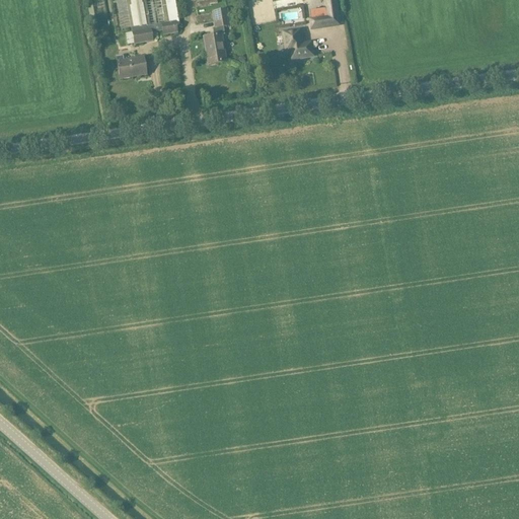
[(173,0),(160,0),(164,23),(160,24),(150,26),(145,0),(125,0),(131,32),(134,46),(153,42),(151,33),(162,31),(163,36),(177,33),(176,26),(179,26),(173,0)]
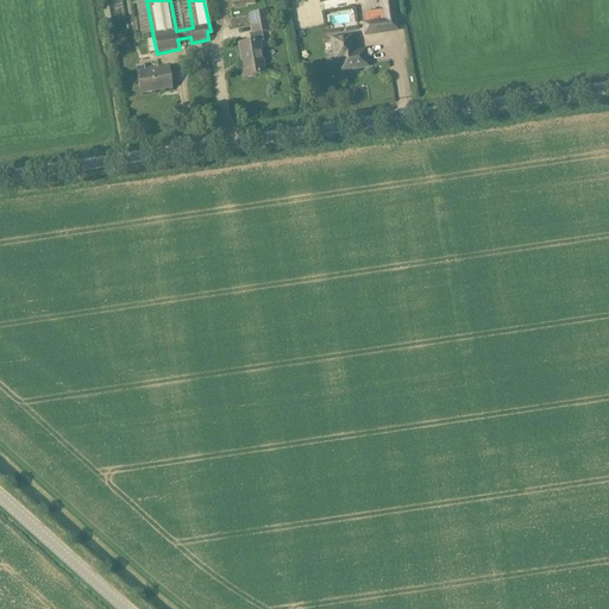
[(364,13),(368,35),(400,30),(396,10),(364,13)]
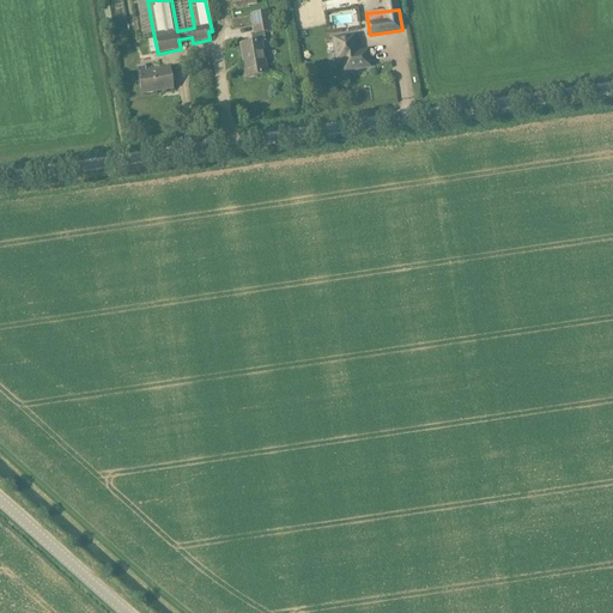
[(250,35),(253,43),(240,46),(242,59),(244,58),(248,78),(267,74),(261,43),(265,42),(263,34),(272,32),(268,12),(249,16),(253,34),(250,35)]
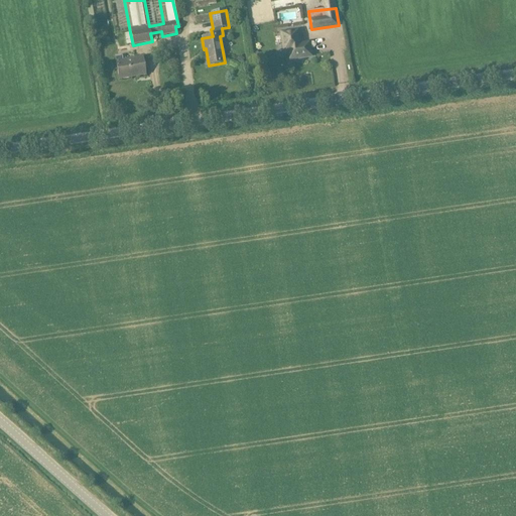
[(309,43),(301,44),(298,31),(282,33),(285,51),(290,50),(291,59),(311,56),(309,43)]
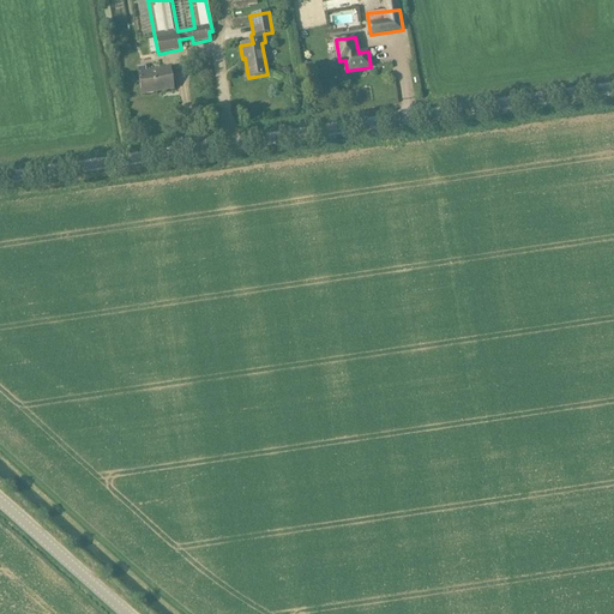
[(138,70),(142,95),(173,90),(169,68),(145,72),(145,68),(138,70)]
